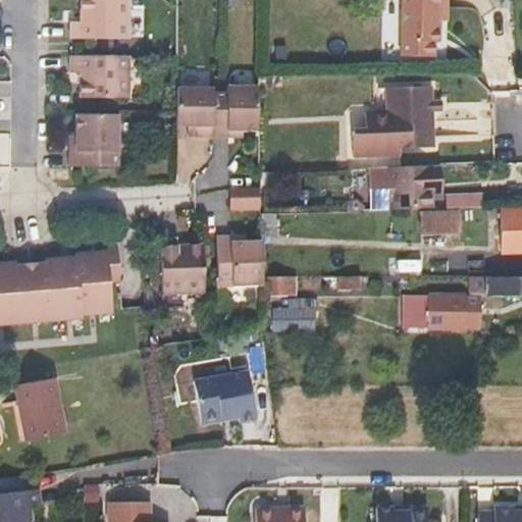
[(69,39),(125,39),(126,0),(80,0),(79,19),(69,19),(69,39)]
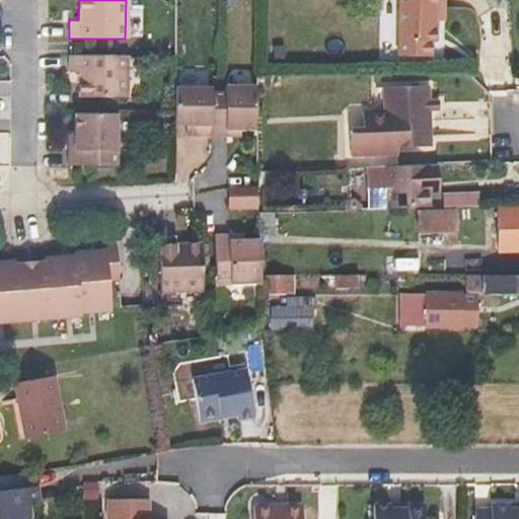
[(433,45),(436,44),(436,21),(436,8),(444,7),(444,0),(399,0),(398,57),(432,58),(433,45)]
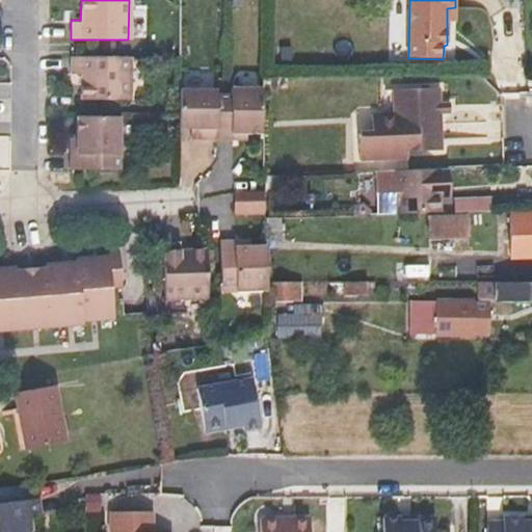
[(447,22),(455,22),(455,7),(447,8),(447,22)]
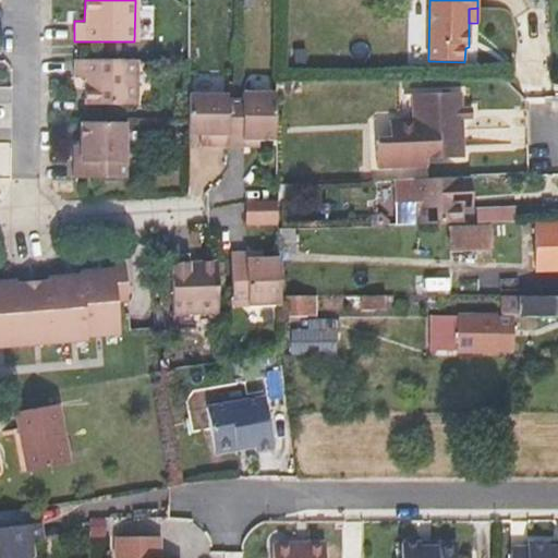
[(84,105),(133,105),(134,60),(75,60),(74,76),(85,76),(84,105)]
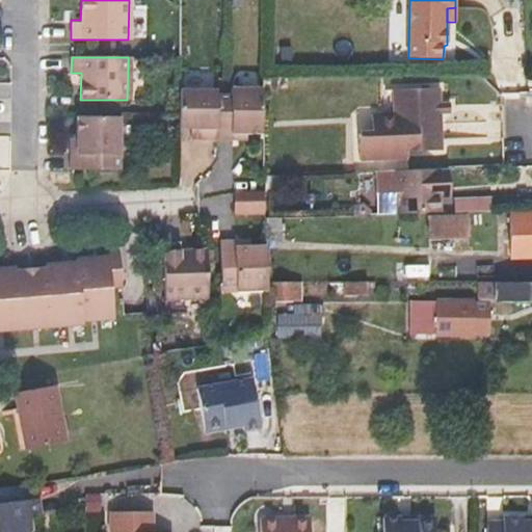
[(408,152),(441,151),(440,114),(440,105),(439,88),(395,90),(396,113),(372,115),(373,132),(360,133),(360,161),(398,159),(398,153),(408,152)]
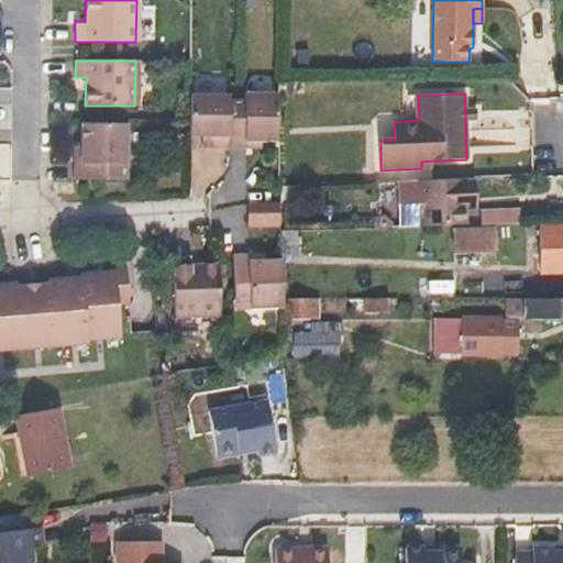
[(247,95),(247,99),(228,100),(228,148),(244,148),(244,144),(261,143),(277,142),(277,95),(247,95)]
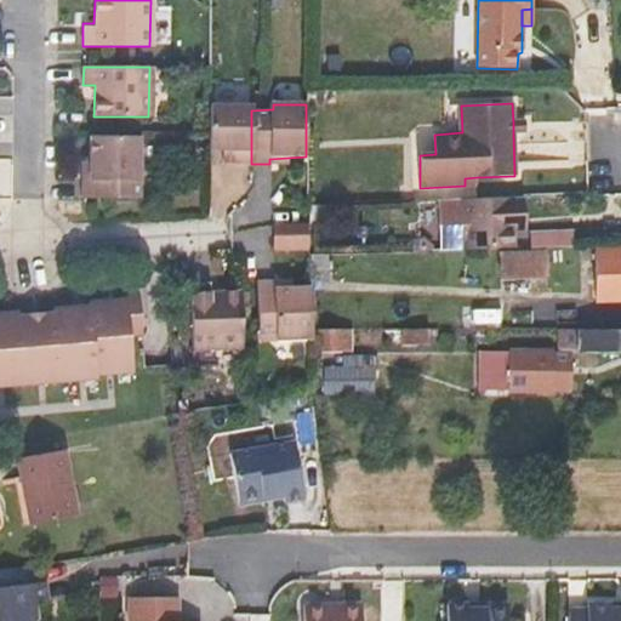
[(206,151),(222,151),(222,164),(251,164),(251,110),(251,106),(206,106),(206,136),(206,151)]
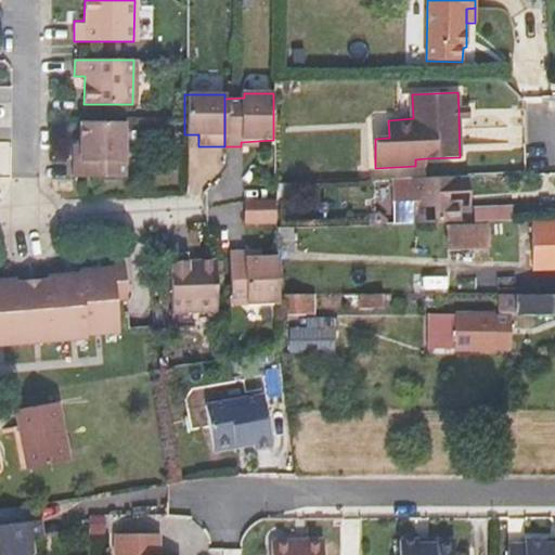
[(469,119),(468,108),(459,110),(459,119),(469,119)]
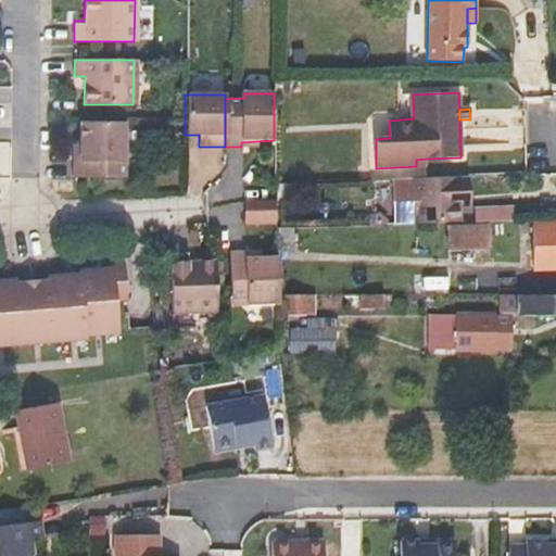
[(73,177),(124,177),(125,151),(125,122),(79,122),(78,144),(78,160),(73,160),(73,177)]
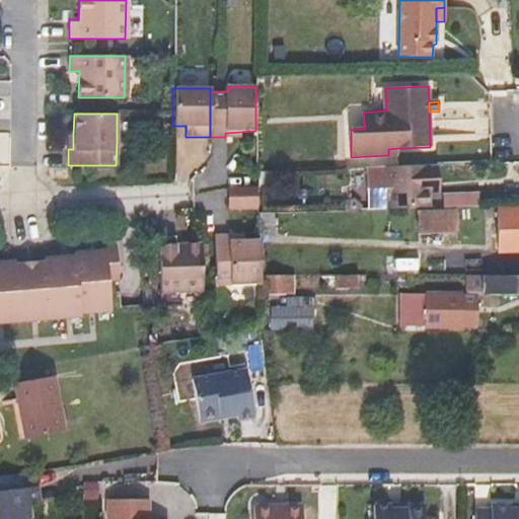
[(429,165),(385,167),(388,208),(431,207),(430,195),(435,195),(434,165),(429,165)]
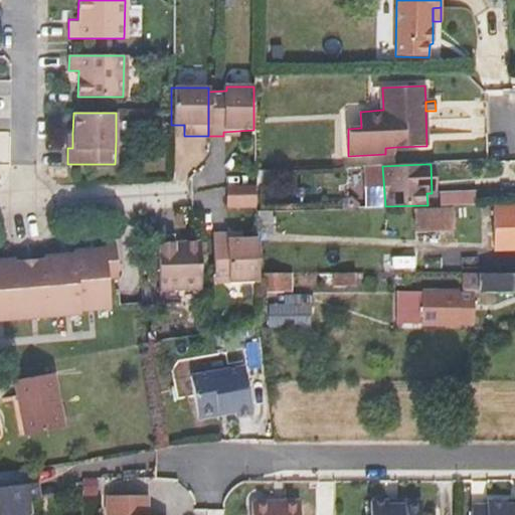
[(229,183),(227,205),(255,206),(258,185),(229,183)]
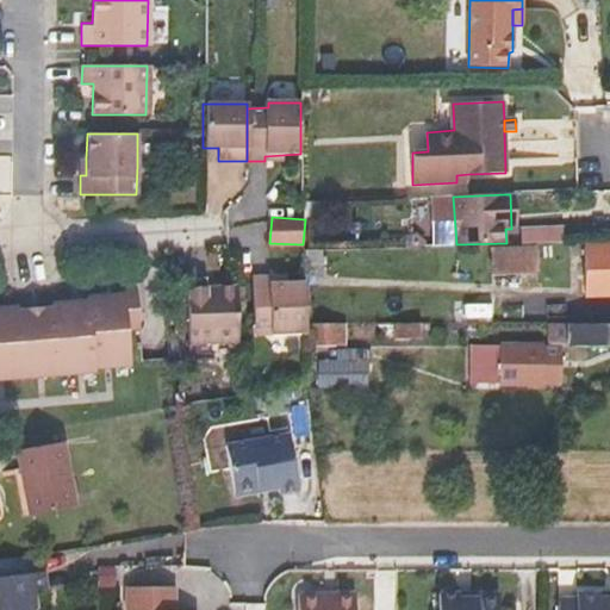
[(609,247),(586,247),(586,317),(609,316),(609,247)]
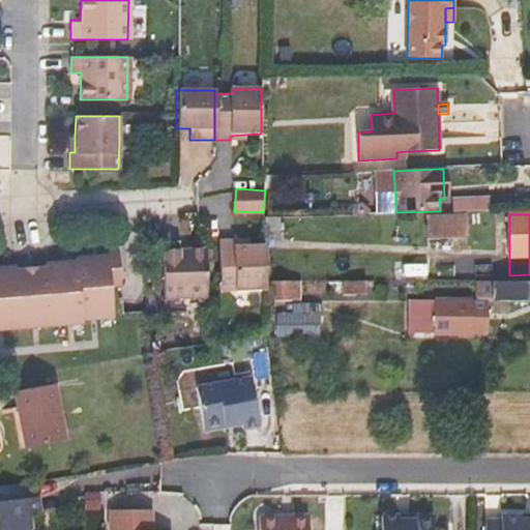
[(464,233),(464,215),(428,216),(428,233),(464,233)]
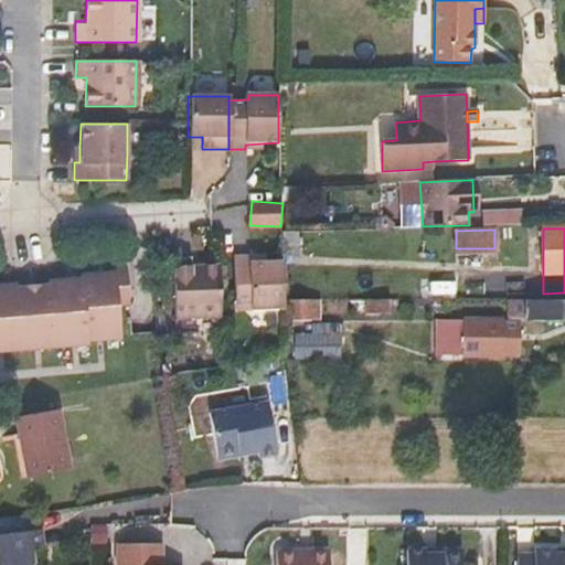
[(284,256),(298,256),(298,231),(284,231),(284,256)]
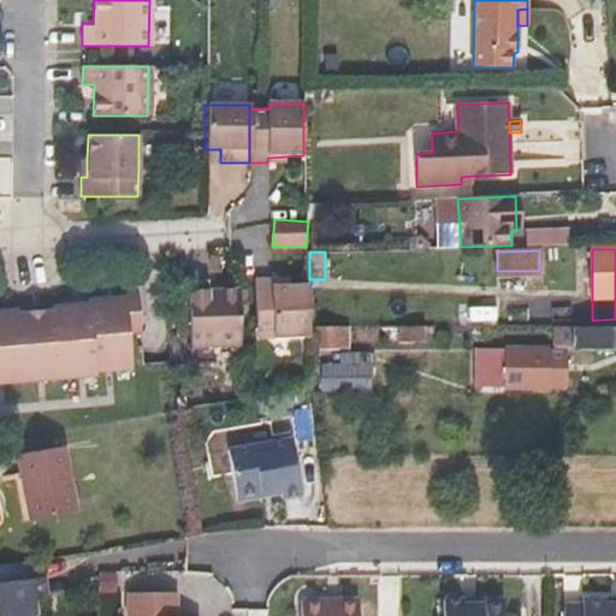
[(274,332),(276,339),(311,338),(307,283),(291,285),(274,286),(274,280),(255,280),(259,331),(274,332)]
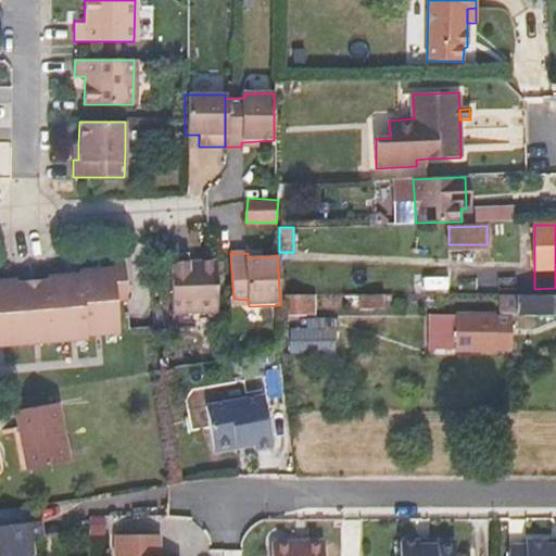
[(173,255),(173,312),(219,310),(219,290),(217,258),(190,262),(189,254),(173,255)]
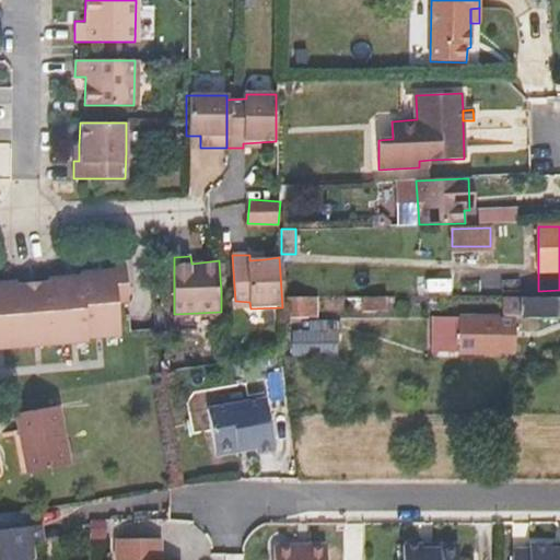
[(27,281),(27,279),(0,280),(0,347),(97,339),(97,336),(129,334),(127,301),(139,300),(136,260),(124,261),(124,267),(91,269),(92,272),(59,276),(59,279),(27,281)]
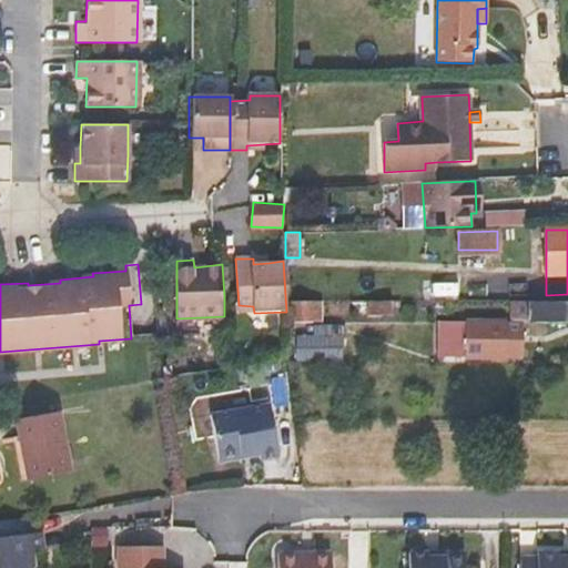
[(320,301),(288,301),(290,322),(320,322),(320,301)]
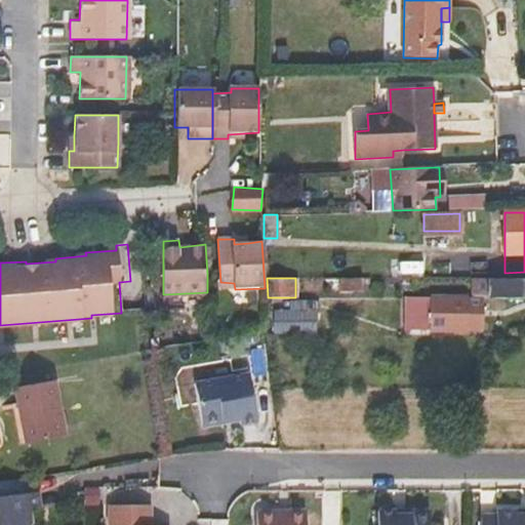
[(339,291),(361,291),(361,278),(340,278),(339,291)]
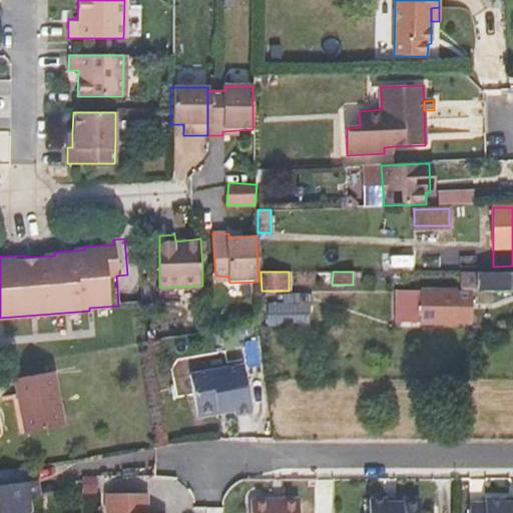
[(512,272),(478,272),(477,286),(512,285),(512,272)]
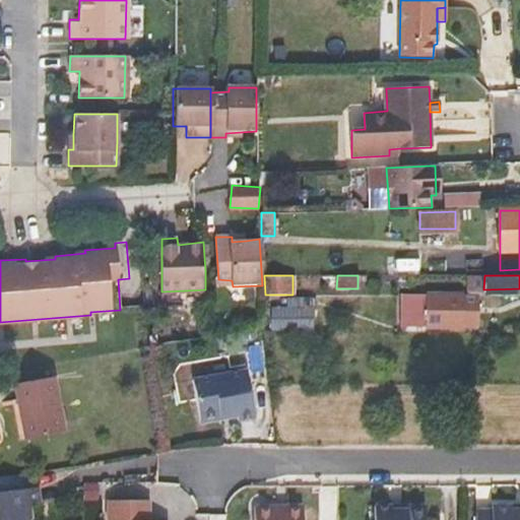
[(519,288),(483,289),(483,297),(519,297),(519,288)]
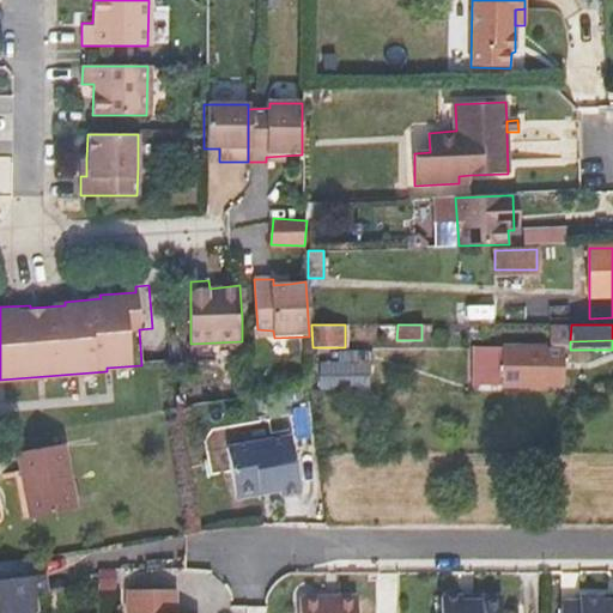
[(542,363),(557,363),(557,350),(490,349),(489,369),(502,369),(502,384),(542,386),(542,363)]
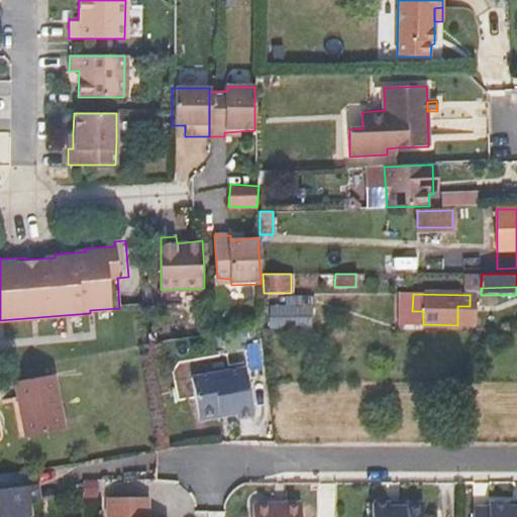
[(309,325),(309,305),(287,305),(287,311),(272,311),(272,325),(309,325)]
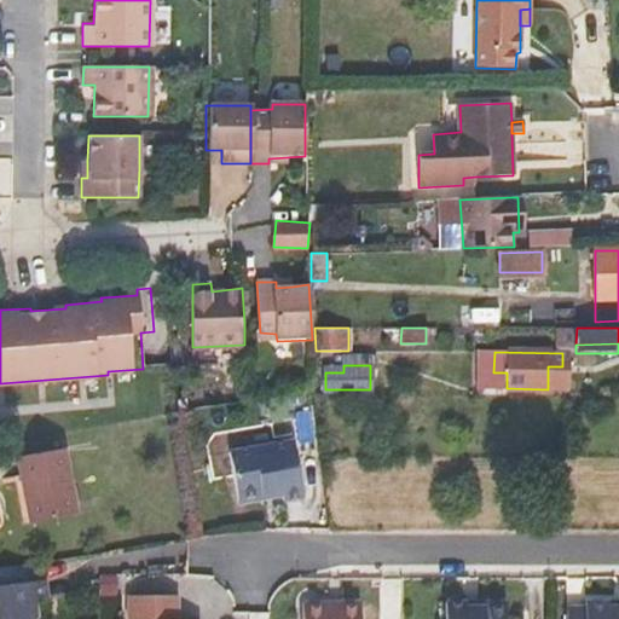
[(302,497),(290,443),(227,455),(237,499),(241,503),(256,501),(261,495),(282,492),(284,501),(302,497)]
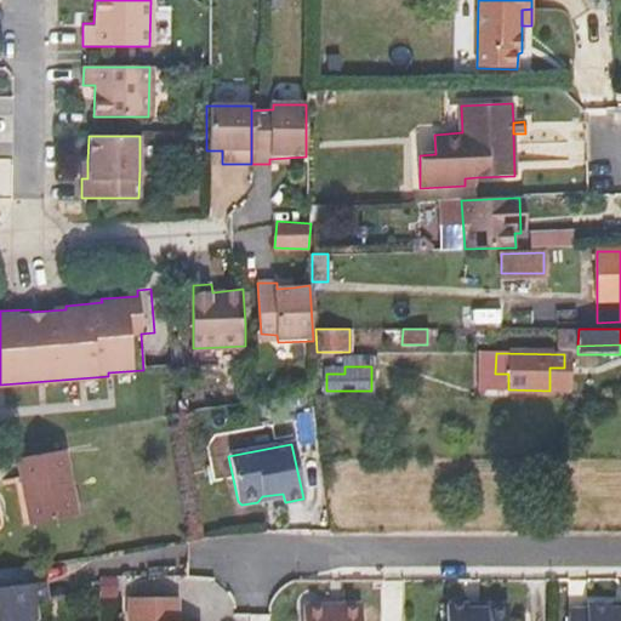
[(73,516),(63,449),(15,457),(26,523),(73,516)]
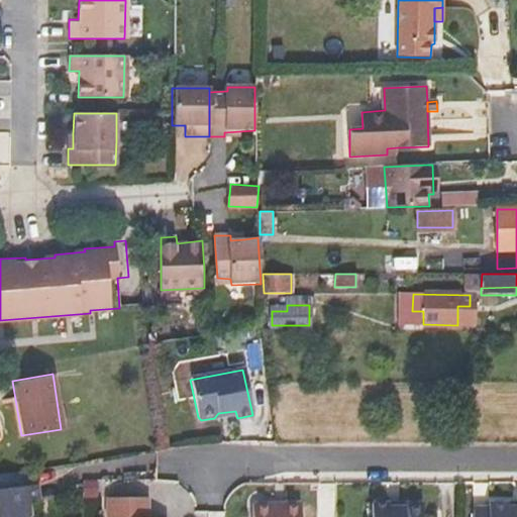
[(36,472),(0,472),(0,483),(37,483),(36,472)]
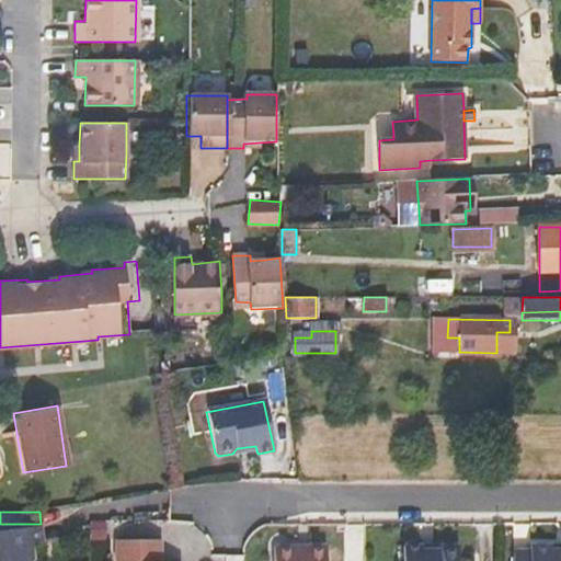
[(33,549),(43,546),(41,527),(0,533),(0,556),(34,556),(33,549)]
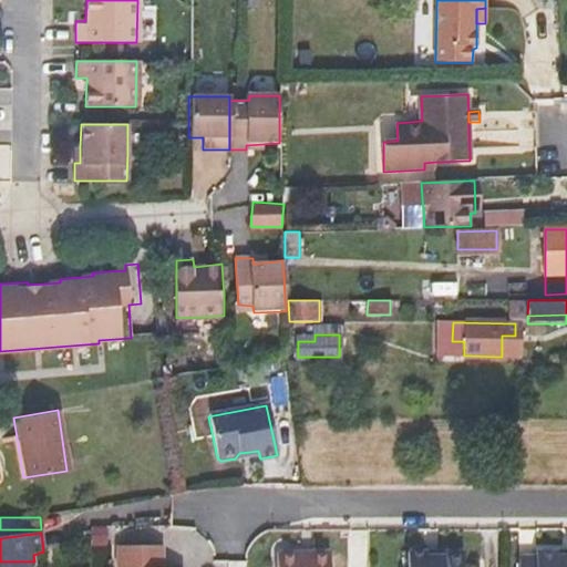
[(104,549),(104,534),(90,534),(90,549),(104,549)]
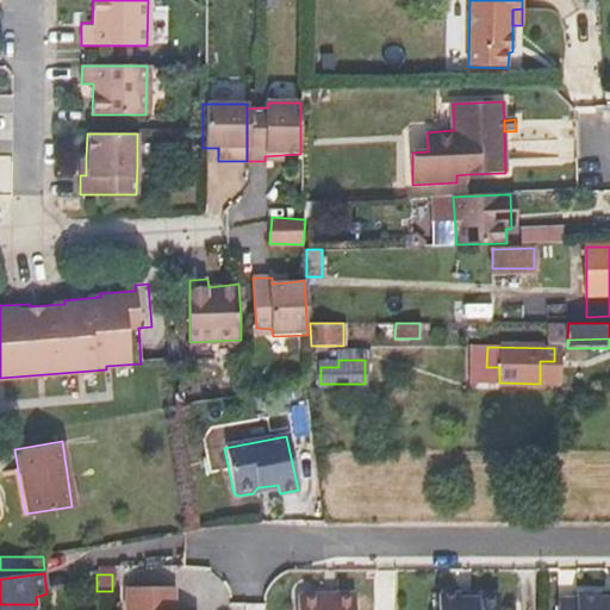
[(175,589),(128,590),(128,603),(175,603),(175,589)]
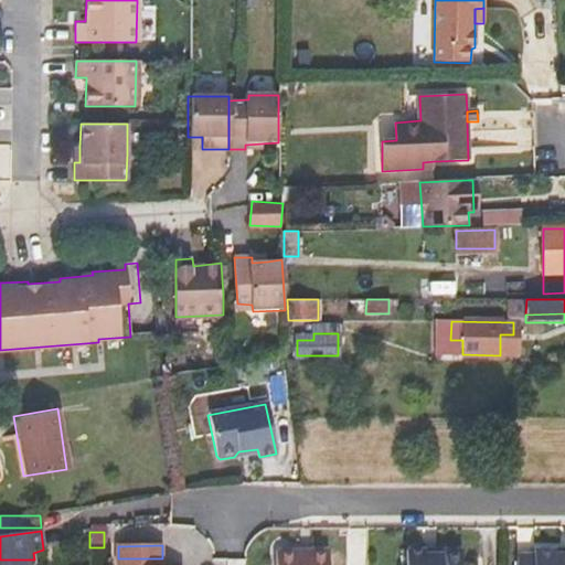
[(518,564),(564,564),(564,552),(555,553),(535,553),(519,553),(518,564)]
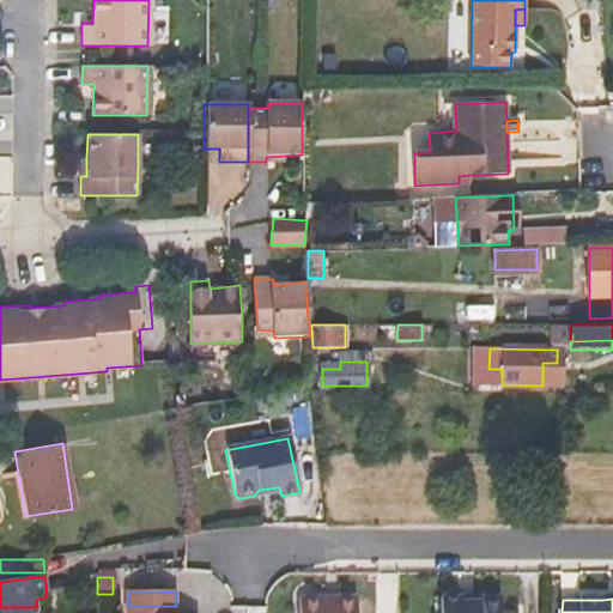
[(501,612),(501,601),(442,602),(442,612),(501,612)]
